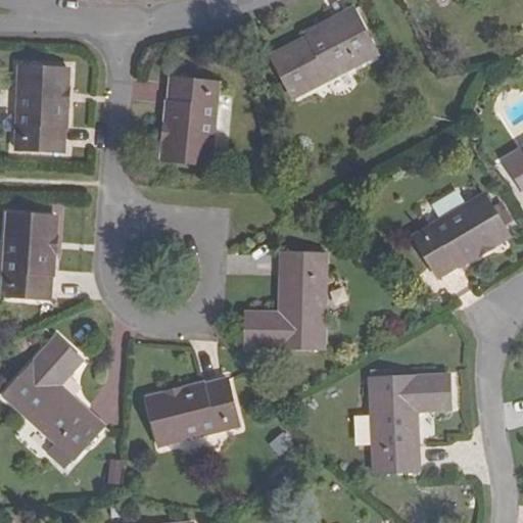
[(352,14),(300,41),(304,49),(357,20),(352,14)]
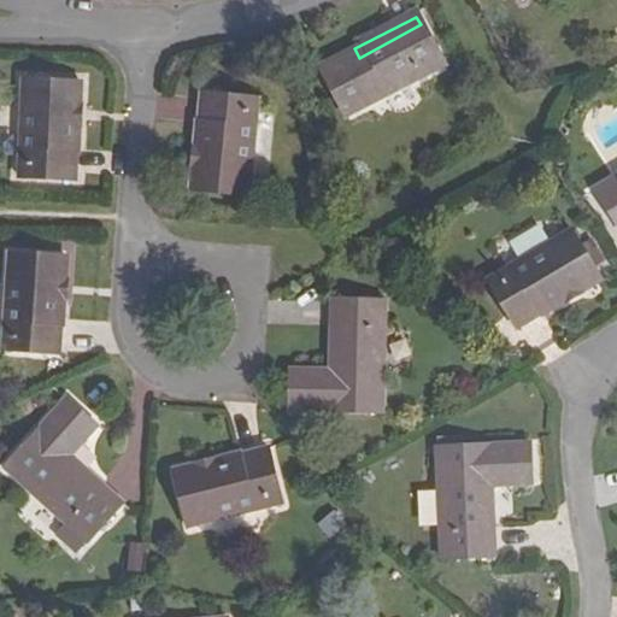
[(359,58),(354,48),(319,68),(345,116),(442,64),(421,24),(359,58)]
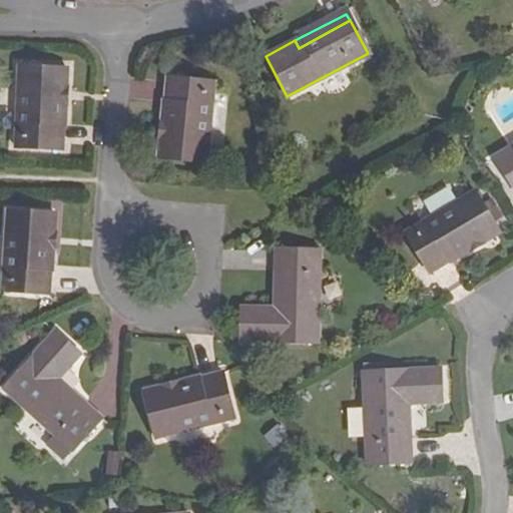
[(19,67),(15,147),(63,149),(66,69),(19,67)]
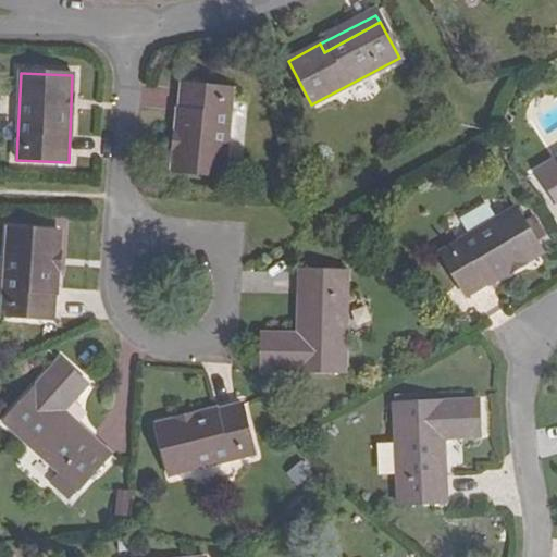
[(232,90),(178,84),(170,171),(222,176),(232,90)]
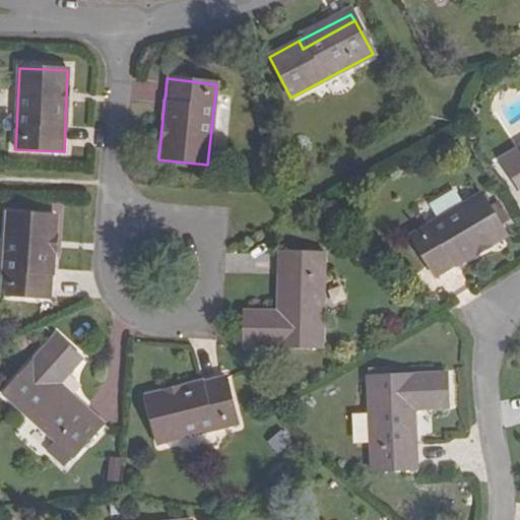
[(519,146),(501,158),(519,190),(519,146)]
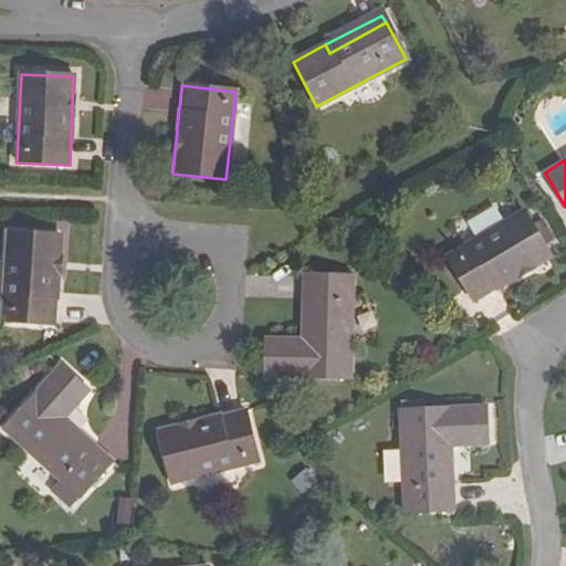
[(447,255),(474,302),(549,258),(522,211),(447,255)]
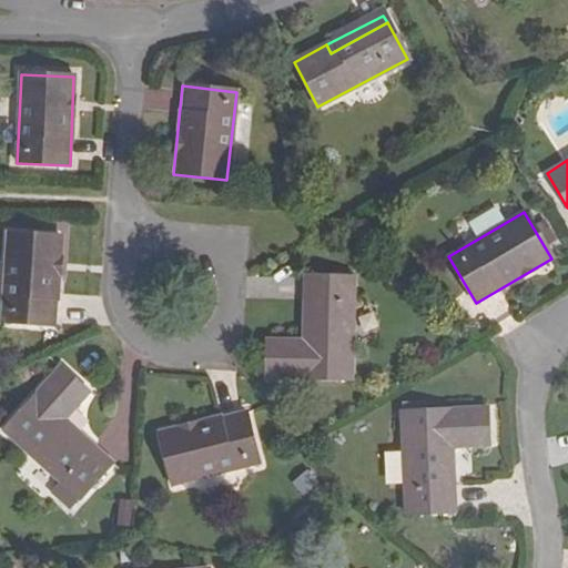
[(7,233),(0,321),(54,326),(60,236),(7,233)]
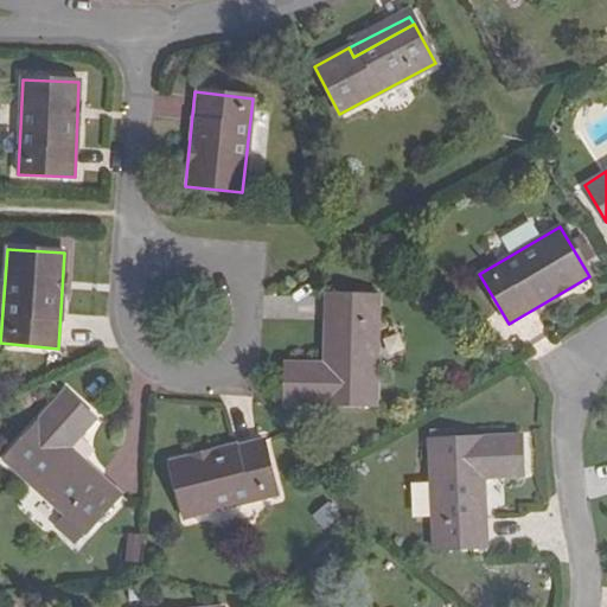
[(310,378),(310,364),(285,363),(283,404),(375,406),(377,296),(326,295),(323,364),(323,378),(310,378)]
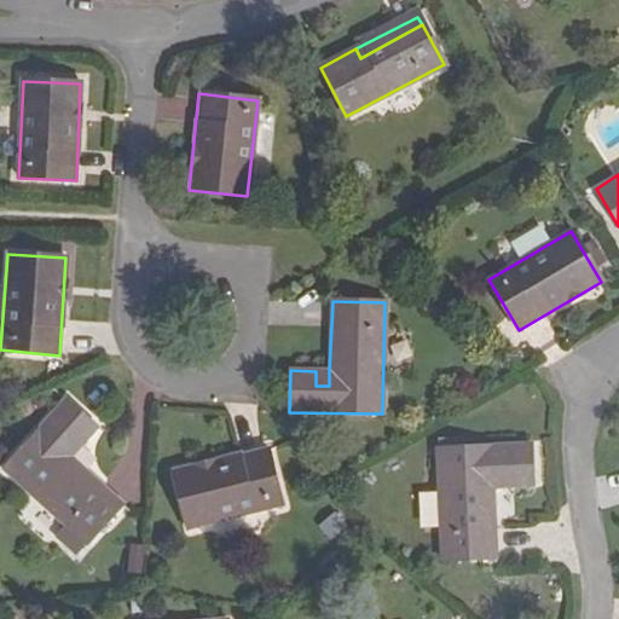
[(329,371),(316,371),(316,386),(329,386),(329,371)]
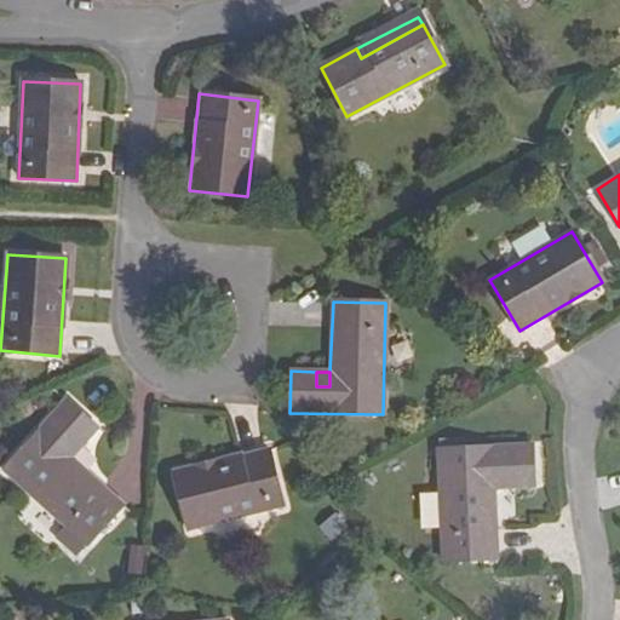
[(96,429),(65,401),(3,470),(85,544),(121,505),(69,459),(96,429)]
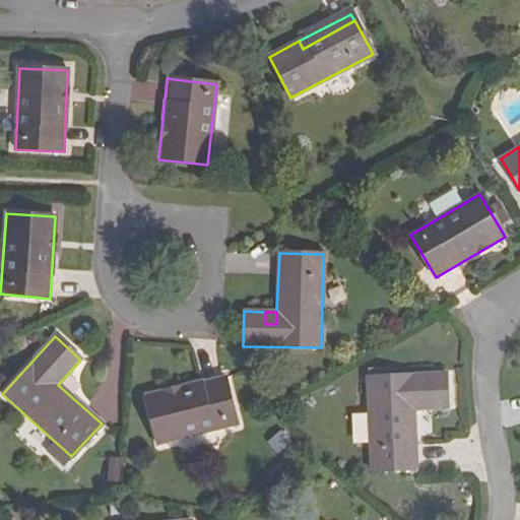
[(426,398),(426,409),(447,408),(446,374),(367,377),(371,470),(415,468),(413,410),(413,398),(426,398)]
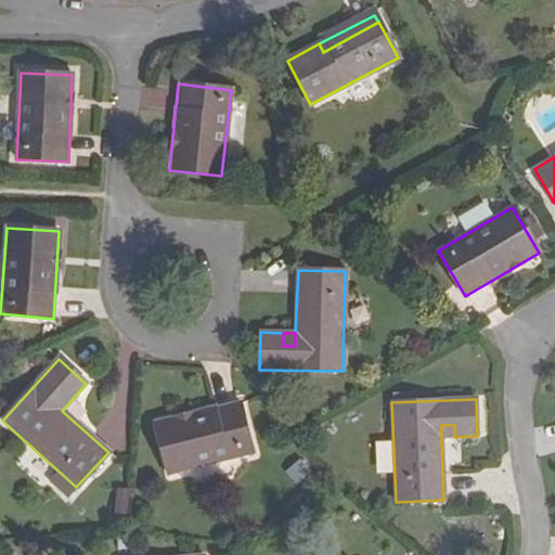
[(155,423),(167,474),(253,453),(240,402),(155,423)]
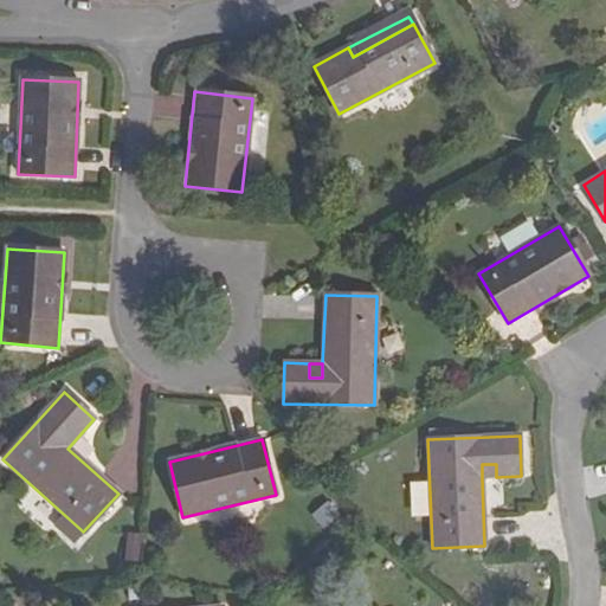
[(482,464),(482,478),(496,477),(496,464),(482,464)]
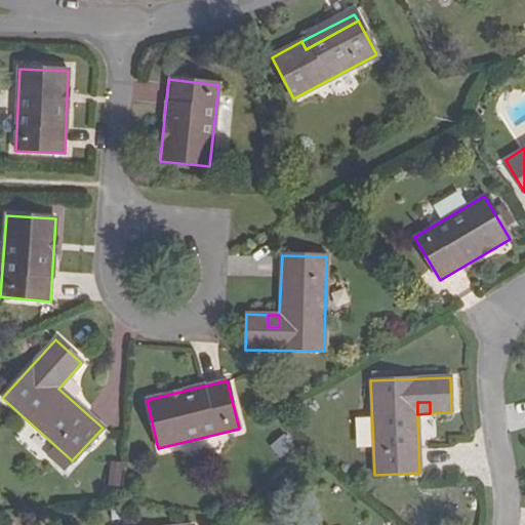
All buildings are outlined.
